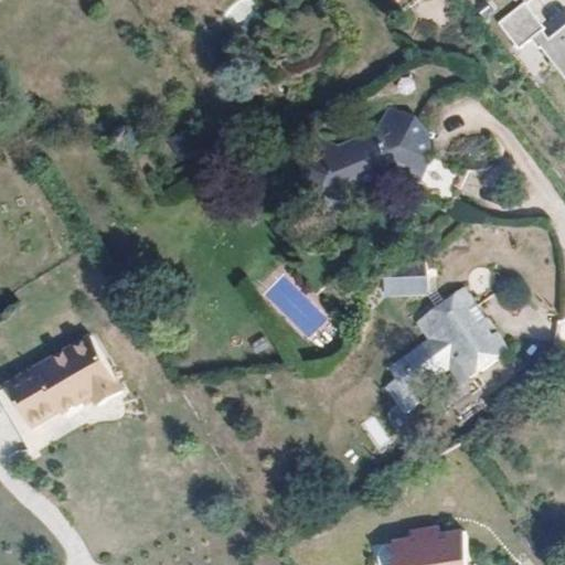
[(523,2),(499,23),(520,49),(533,38),(564,77),(564,24),(551,36),(523,2)]
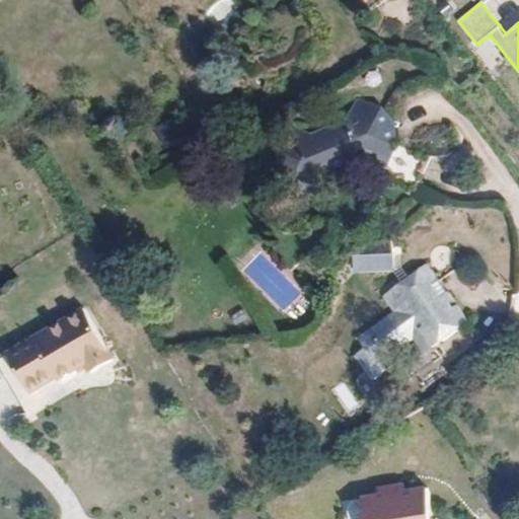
[(421,180),(430,156),(398,142),(385,109),(360,100),(349,124),(314,137),(290,128),(280,152),(294,186),(318,194),(327,173),(343,167),(362,159),(421,180)]
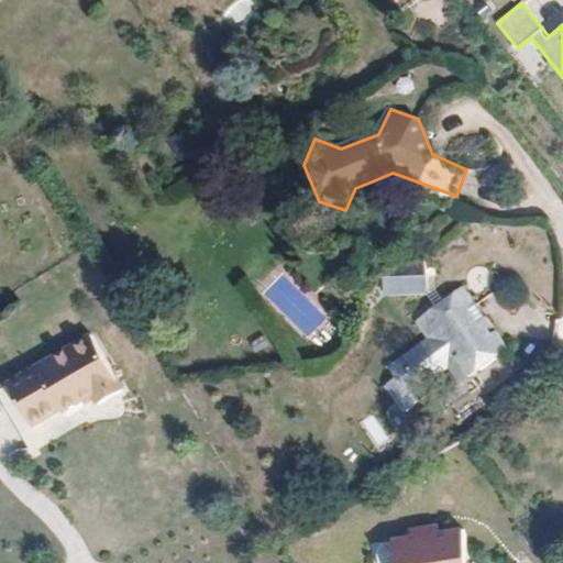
[(507,285),(493,266),(424,315),(437,332),(428,339),(388,367),(396,378),(385,386),(405,412),(433,393),(427,383),(449,367),(457,361),(471,378),(488,365),(510,350),(478,306),(507,285)]
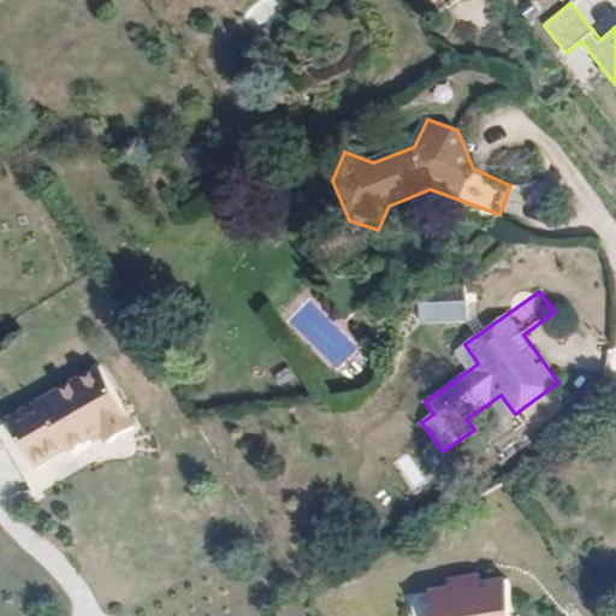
[(468,371),(478,363),(465,344),(455,351),(468,371)]
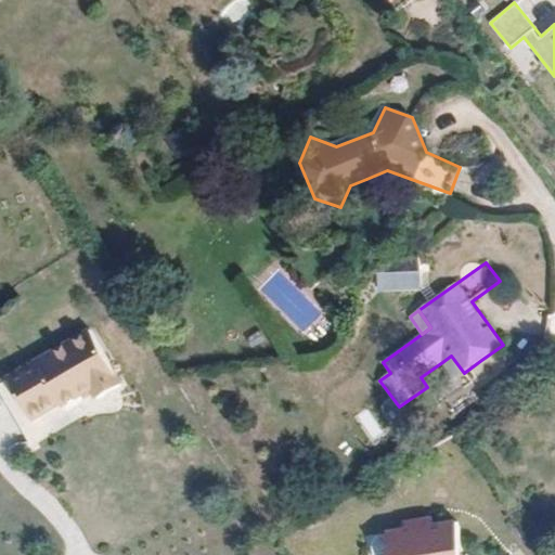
[(91,331),(9,379),(33,422),(46,413),(61,404),(63,408),(92,390),(98,400),(123,385),(91,331)]
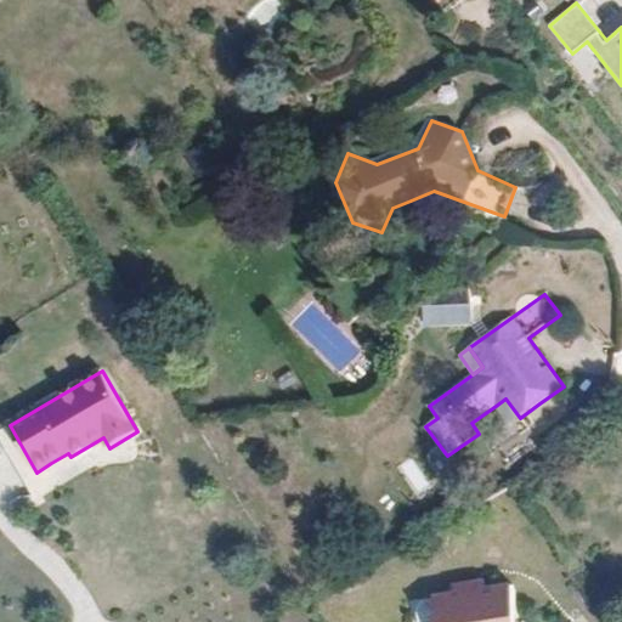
[(510,424),(520,418),(505,399),(496,406),(510,424)]
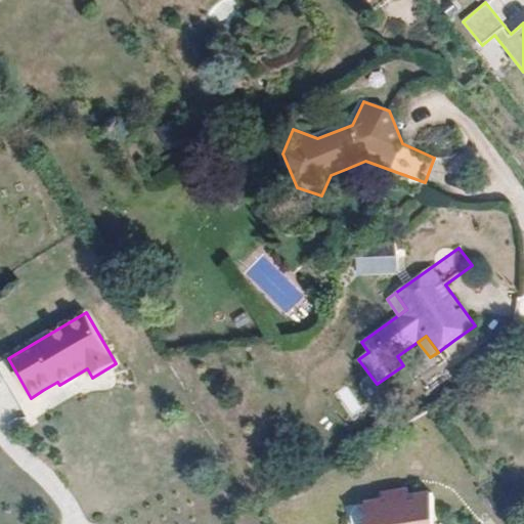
[(409,490),(398,491),(399,498),(411,496),(409,490)]
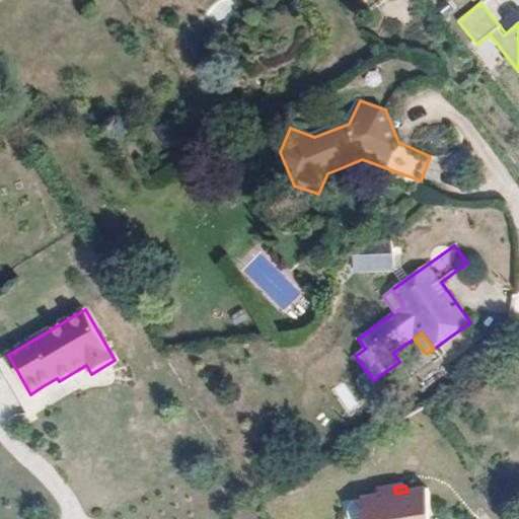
[(434,518),(433,518),(429,489),(408,492),(395,494),(394,487),(378,490),(379,496),(363,499),(363,501),(366,518),(434,518)]
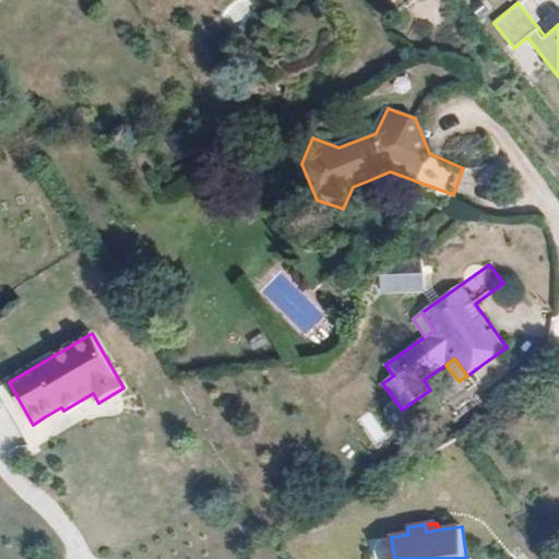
[(378,558),(394,558),(391,539),(376,542),(378,558)]
